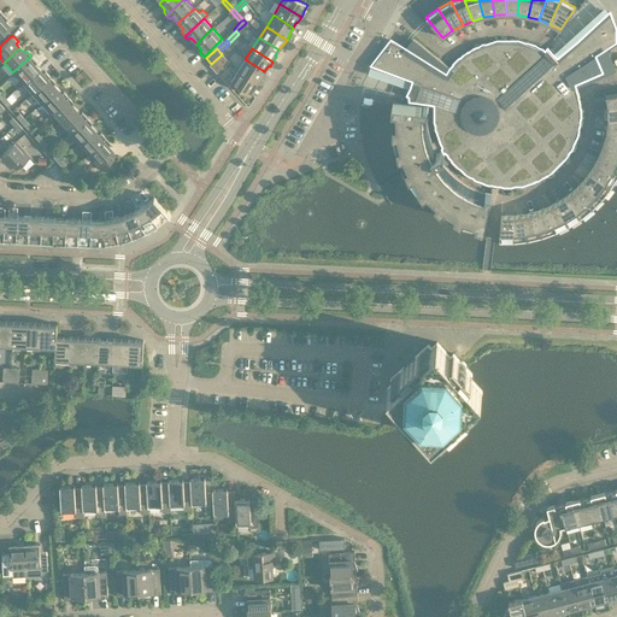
[(31,56),(12,72),(22,83),(39,68),(34,64),(36,62),(31,56)]
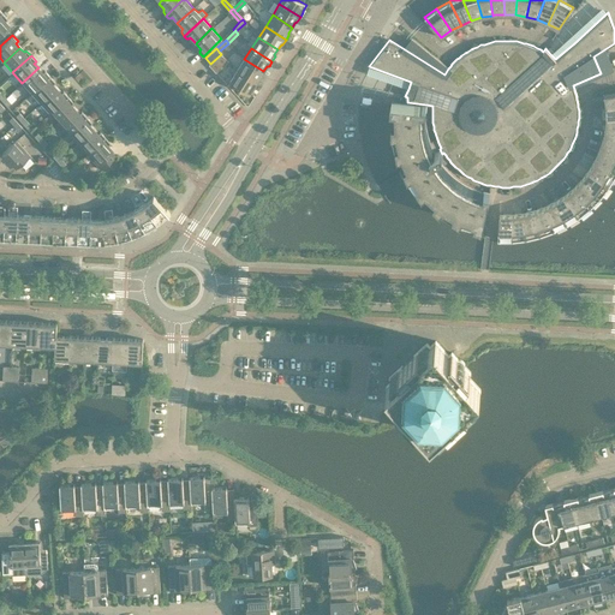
[(244,59),(237,70),(258,83),(261,78),(261,76),(263,71),(244,59)]
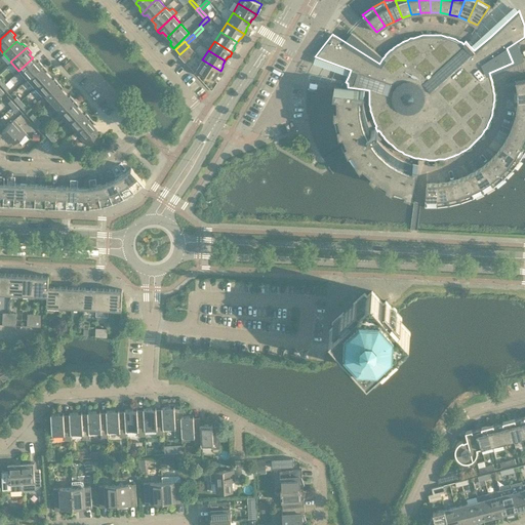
[(18,71),(27,79),(42,65),(38,61),(36,62),(33,57),(18,71)]
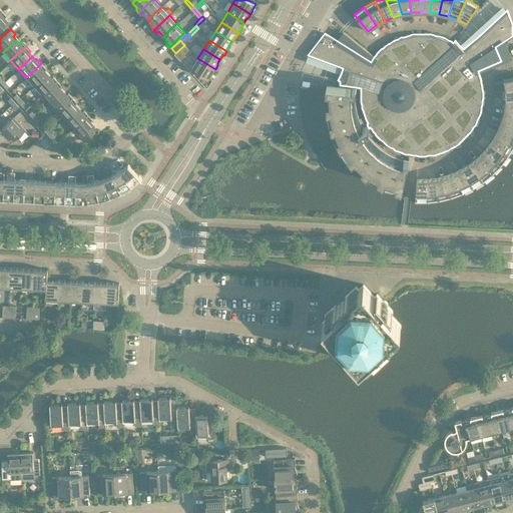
[(212,73),(215,69),(197,58),(191,67),(192,68),(191,69),(198,74),(199,72),(208,78),(210,73),(212,73)]
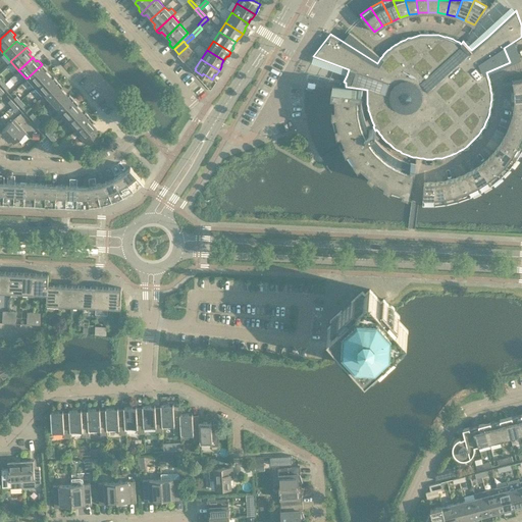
[(42,64),(27,79),(34,88),(48,74),(45,71),(46,69),(42,64)]
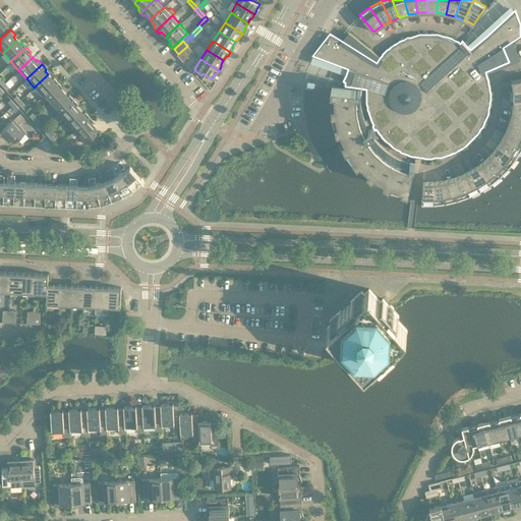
[(34,88),(42,96),(57,81),(53,76),(51,78),(48,74),(34,88)]
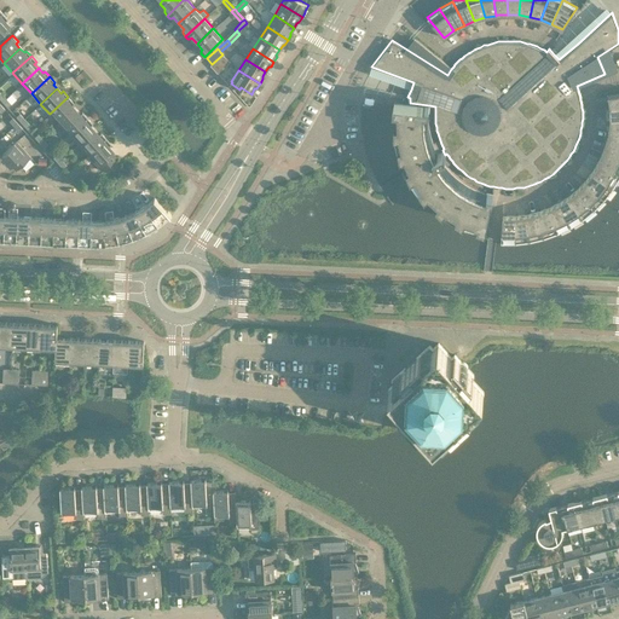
[(618,92),(607,96),(608,106),(618,105),(618,92)]
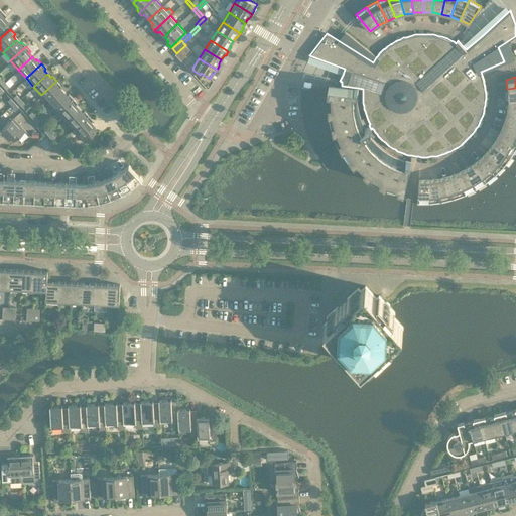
[(56,81),(41,95),(49,103),(62,91),(59,88),(61,86),(56,81)]
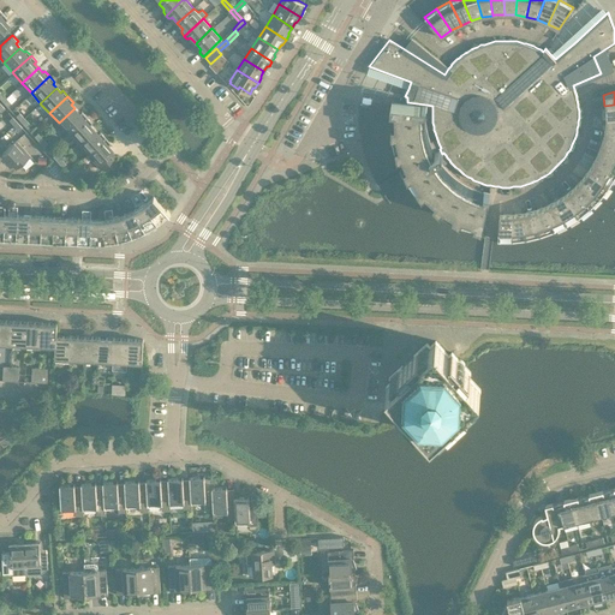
[(425,108),(427,105),(407,102),(392,101),(390,105),(390,109),(390,113),(390,117),(390,120),(392,124),(392,129),(393,133),(393,138),(394,143),(395,147),(396,151),(399,155),(400,160),(402,165),(405,169),(406,172),(408,175),(411,179),(413,183),(417,186),(419,190),(423,193),(425,196),(429,199),(433,203),(436,206),(440,208),(443,210),(448,213),(452,215),(455,218),(460,220),(464,221),(467,222),(471,224),(475,225),(478,226),(483,226),(490,192),(487,191),(483,191),(479,190),(477,189),(473,187),(471,186),(467,185),(465,183),(463,181),(460,179),(457,178),(454,175),(451,172),(448,169),(453,165),(451,162),(449,160),(447,157),(446,155),(443,153),(442,154),(440,149),(441,148),(440,145),(439,143),(437,139),(430,142),(430,139),(429,137),(428,133),(428,131),(427,127),(427,124),(425,121),(425,118),(425,114),(425,111),(425,108)]
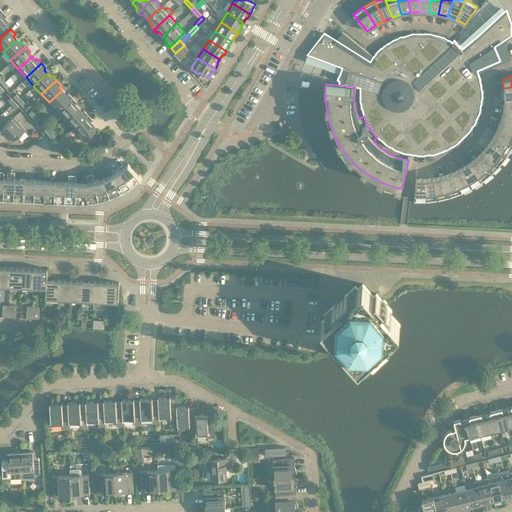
[(360,90),(360,88),(355,87),(354,90),(354,92),(354,95),(354,98),(354,101),(355,103),(355,106),(356,109),(356,111),(357,114),(358,116),(358,118),(364,116),(363,113),(362,110),(361,108),(361,105),(360,102),(360,99),(360,96),(360,93),(360,90)]
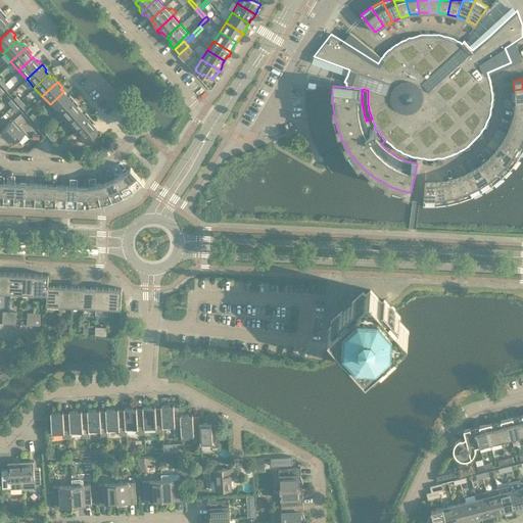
[(522,100),(522,89),(514,90),(515,100),(522,100)]
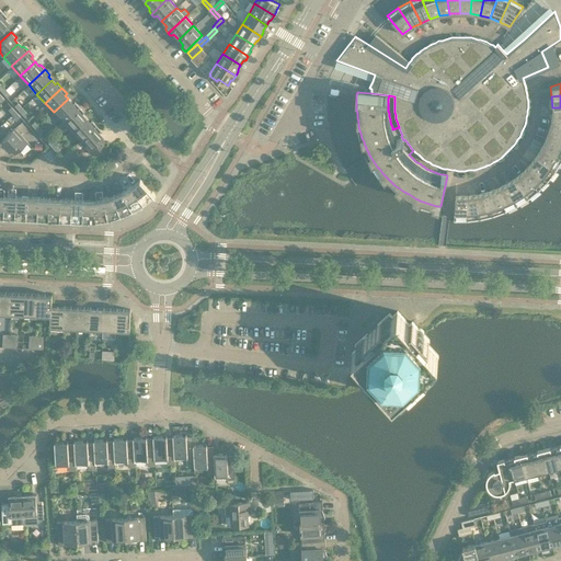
[(68,99),(54,112),(61,122),(79,106),(73,101),(72,103),(68,99)]
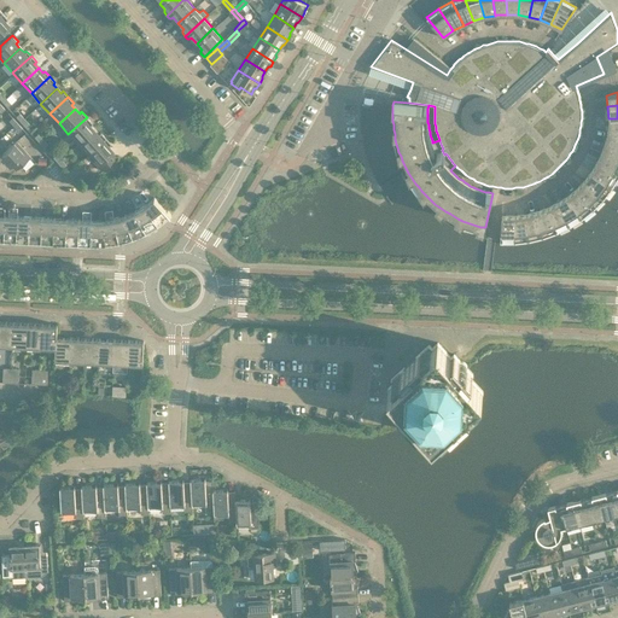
[(87,117),(68,134),(77,144),(93,129),(89,124),(92,123),(87,117)]
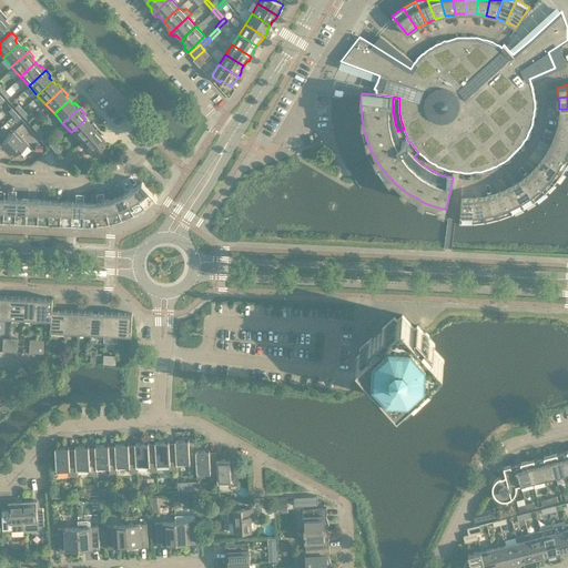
[(567,120),(567,109),(559,109),(558,119),(567,120)]
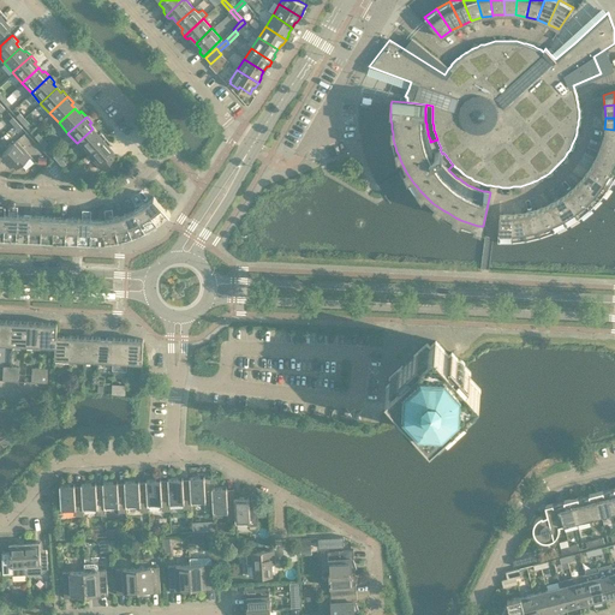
[(77,143),(87,154),(105,137),(100,131),(97,133),(93,129),(77,143)]
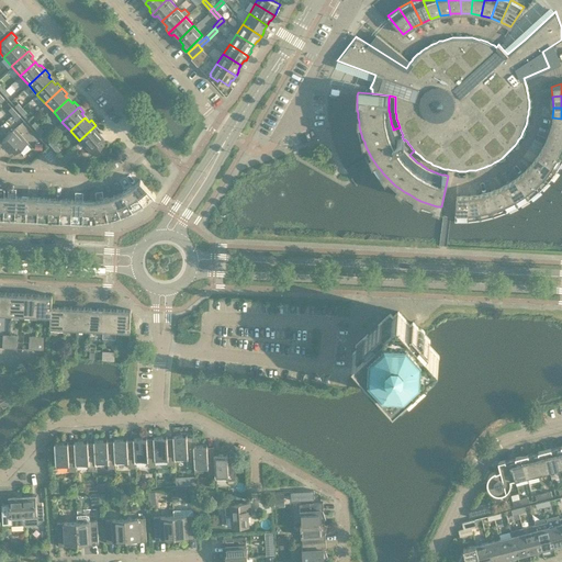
[(561,131),(561,119),(552,117),(550,127),(561,131)]
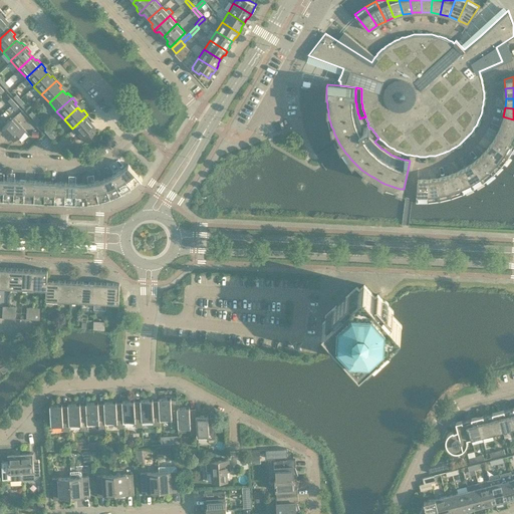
[(87,114),(72,129),(84,142),(96,131),(92,126),(93,124),(89,120),(91,119),(87,114)]
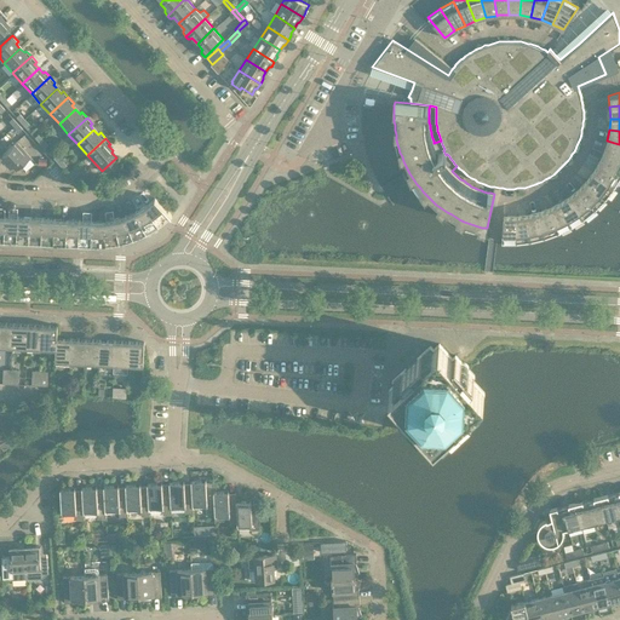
[(619,159),(619,144),(607,141),(603,151),(619,159)]
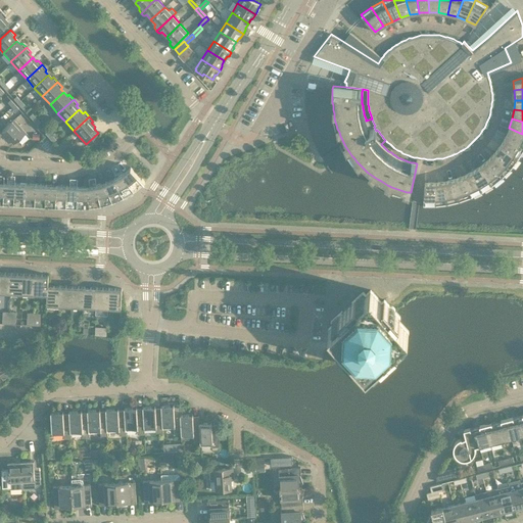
[(13,120),(2,130),(0,131),(0,136),(1,138),(3,137),(7,141),(8,139),(12,144),(25,133),(13,120)]
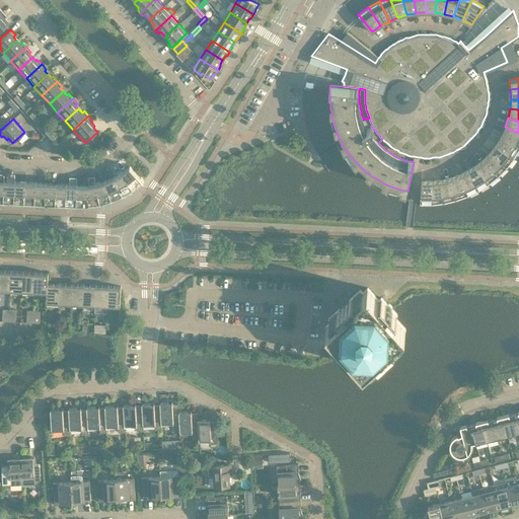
[(518,145),(518,133),(505,127),(501,136),(518,145)]
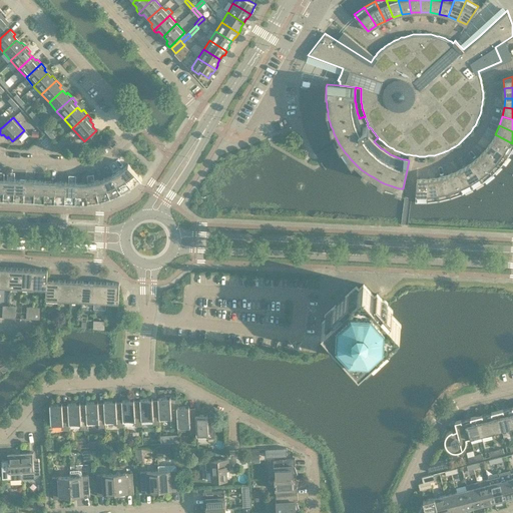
[(508,155),(512,146),(512,143),(495,134),(490,142),(508,155)]
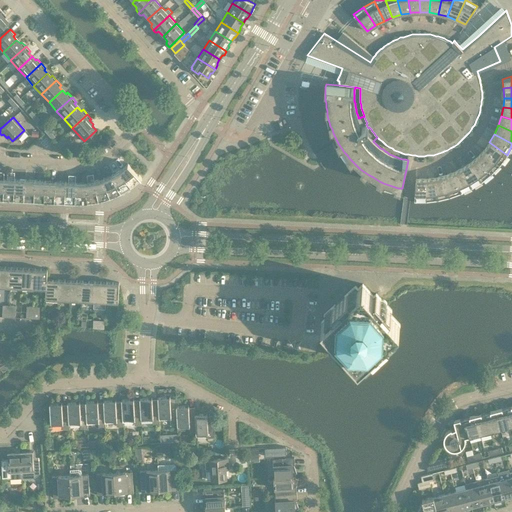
[(500,164),(507,155),(489,142),(483,149),(500,164)]
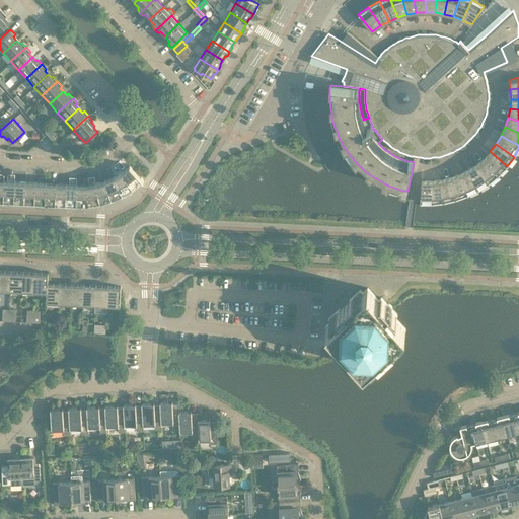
[(498,175),(507,166),(490,151),(483,158),(498,175)]
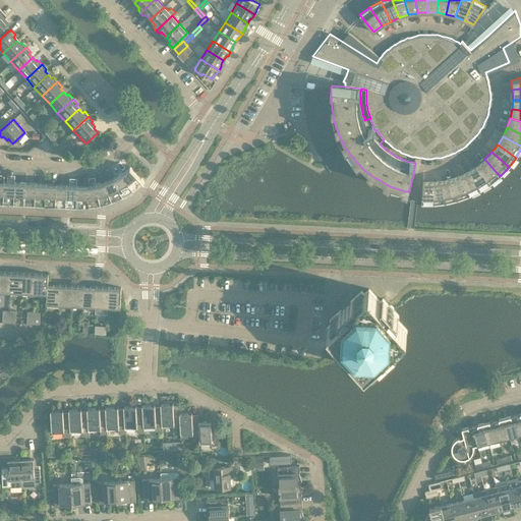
[(490,183),(500,176),(484,159),(477,165),(490,183)]
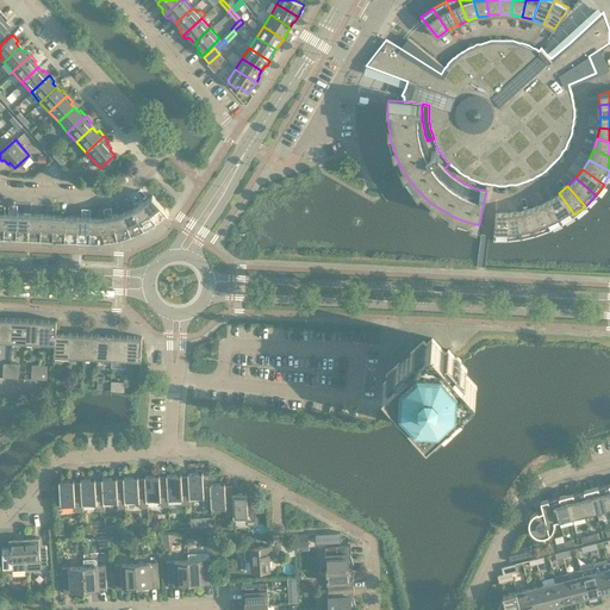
[(562,223),(574,215),(559,193),(549,199),(562,223)]
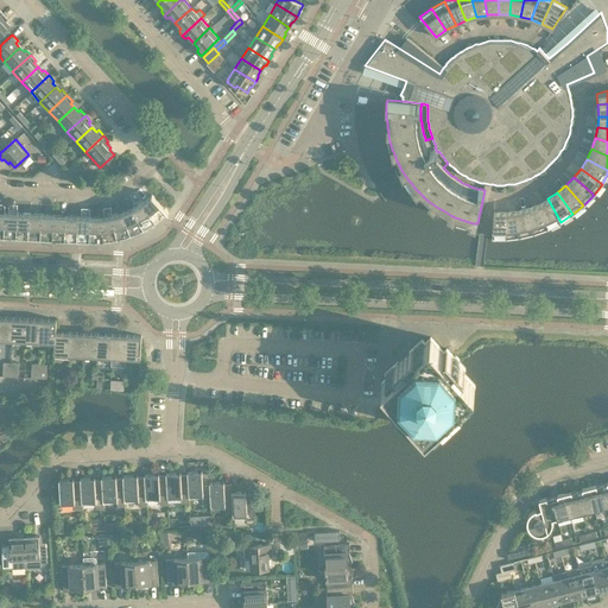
[(152,194),(143,201),(157,221),(169,211),(152,194)]
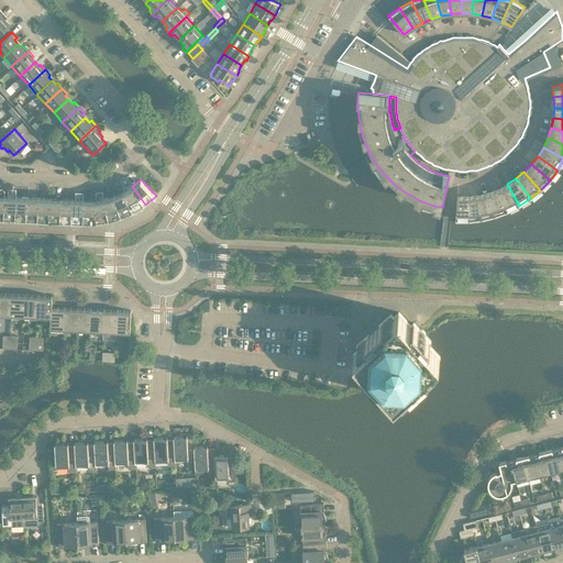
[(507,211),(519,206),(507,184),(498,188),(507,211)]
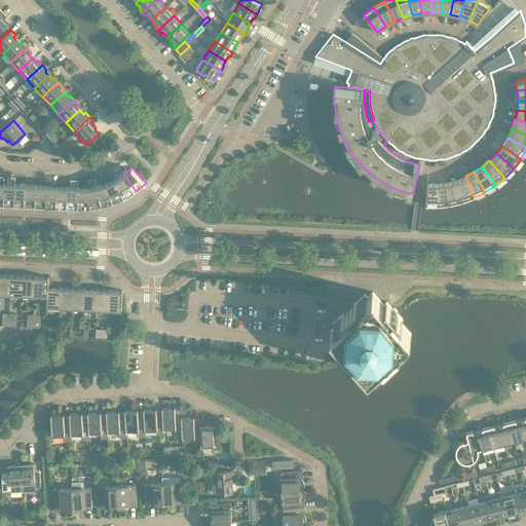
[(136,191),(123,174),(115,179),(125,197),(136,191)]
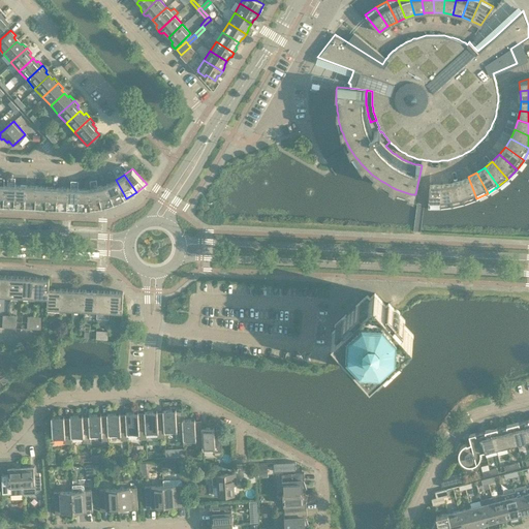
[(465,203),(476,198),(468,177),(459,180),(465,203)]
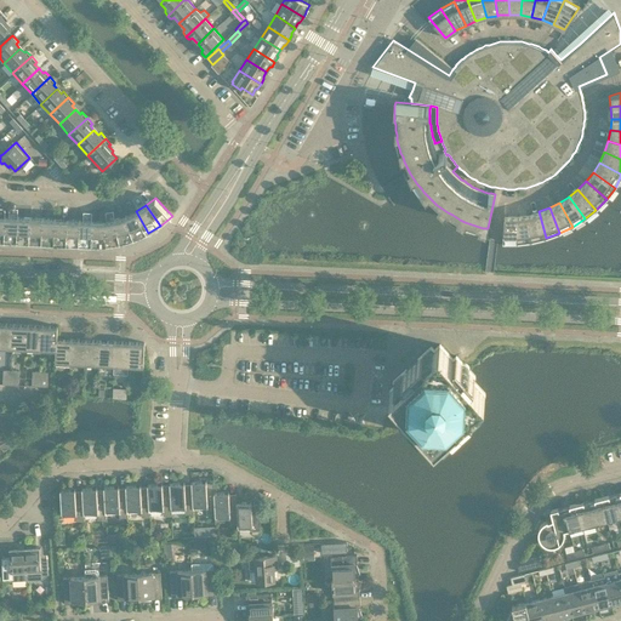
[(136,211),(126,215),(135,239),(148,233),(136,211)]
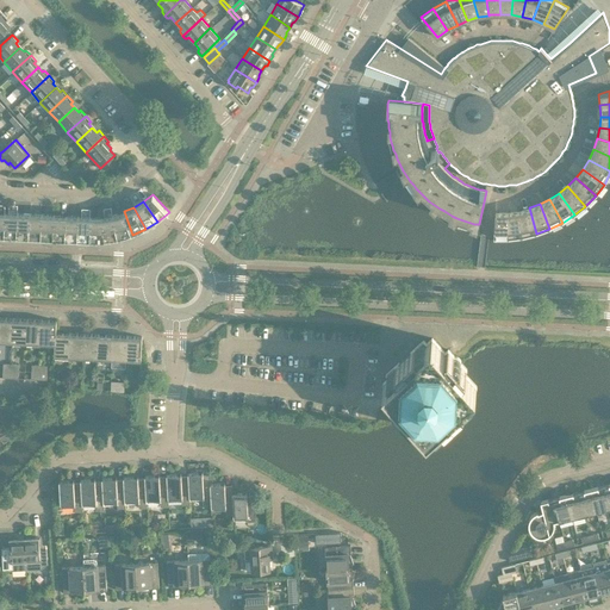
[(522,236),(536,234),(529,207),(518,211),(522,236)]
